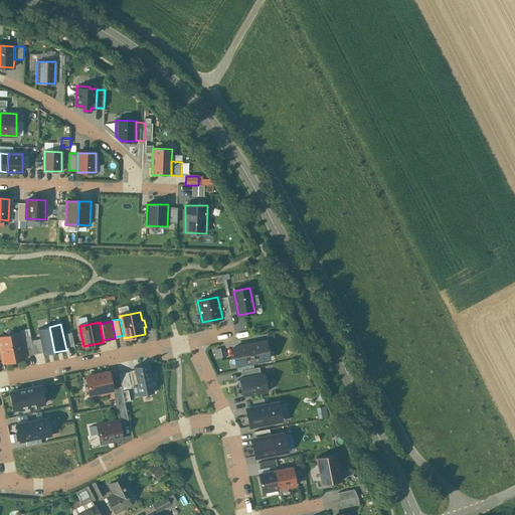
[(49,327),(38,329),(43,354),(54,352),(49,327)]
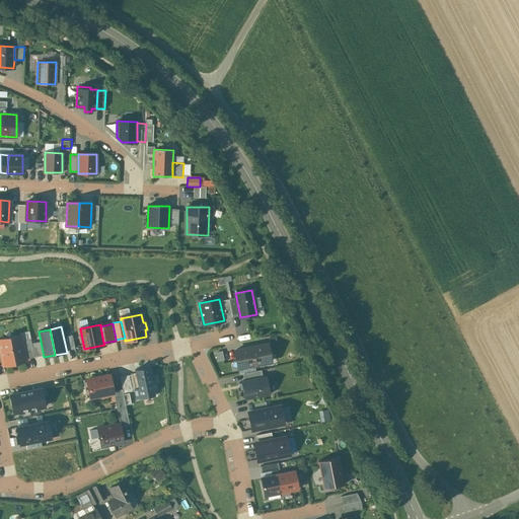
[(25,359),(21,341),(20,336),(0,340),(0,347),(4,365),(25,361),(25,359)]
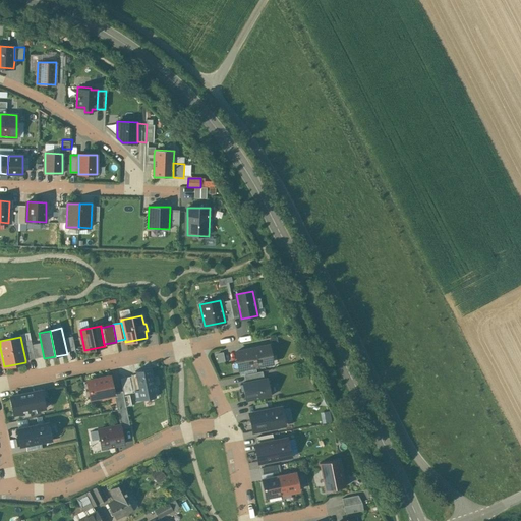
[(31,341),(21,342),(25,360),(35,358),(31,341)]
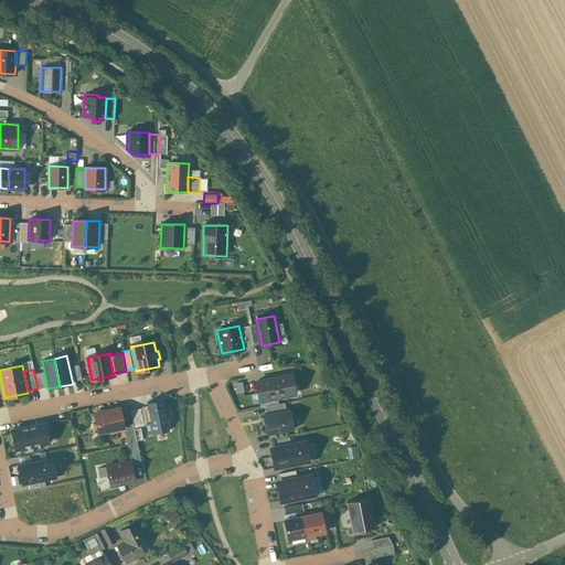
[(274,379),(277,397),(288,395),(287,394),(295,393),(291,374),(274,379)]
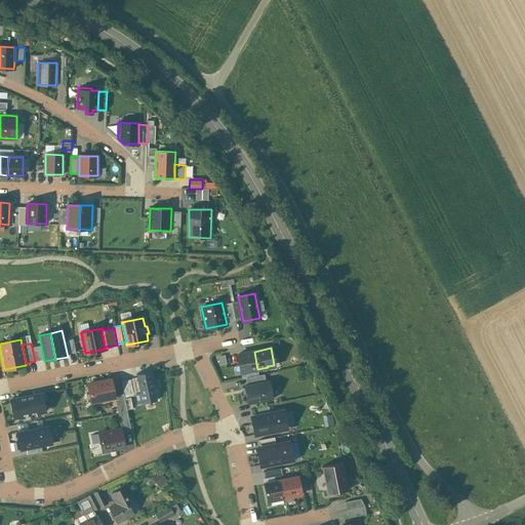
[(248,371),(257,369),(254,352),(238,355),(241,372),(248,370),(248,371)]
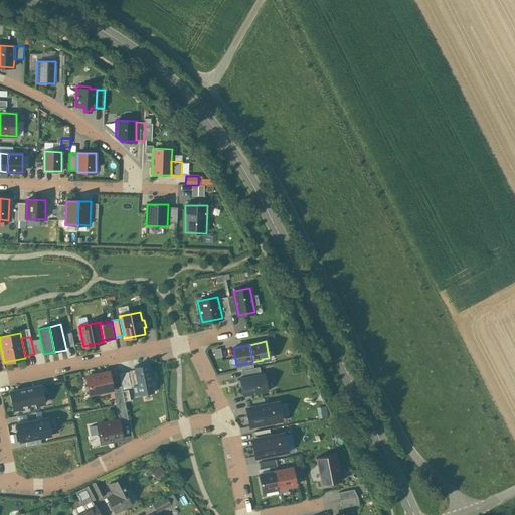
[(132,384),(133,386),(133,387),(134,394),(135,396),(154,392),(154,390),(148,364),(134,367),(134,369),(134,371),(130,372),(132,384)]
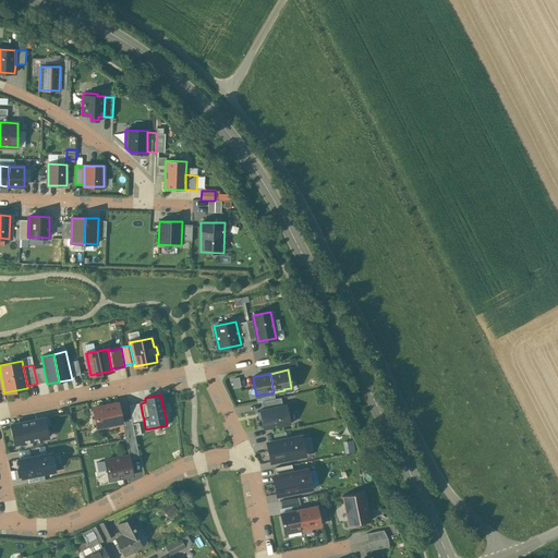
[(93,409),(89,409),(92,419),(95,417),(97,426),(97,427),(98,427),(121,422),(121,423),(122,422),(120,416),(121,416),(120,409),(119,409),(118,403),(117,403),(94,408),(93,408),(93,409)]
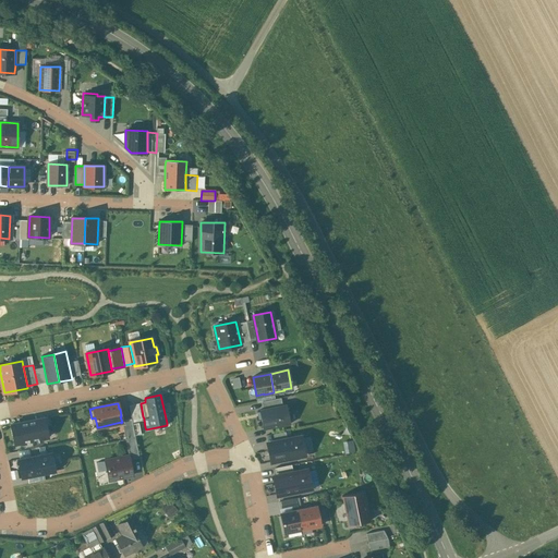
[(284,407),(261,411),(264,428),(289,423),(284,407)]
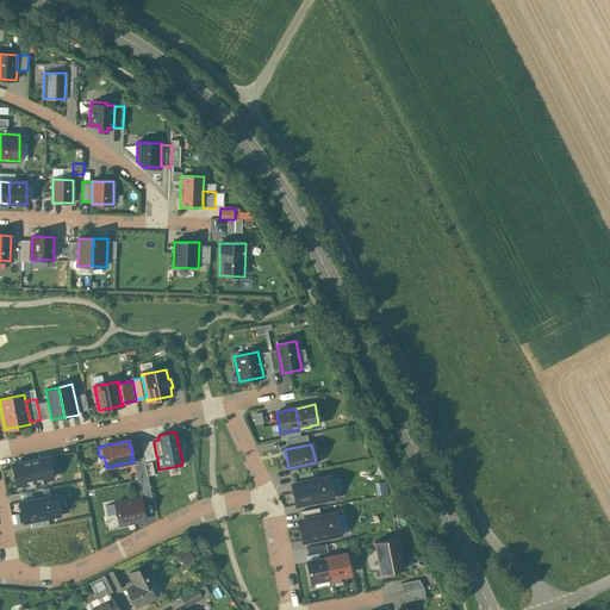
[(49,456),(30,461),(35,481),(54,478),(49,456)]
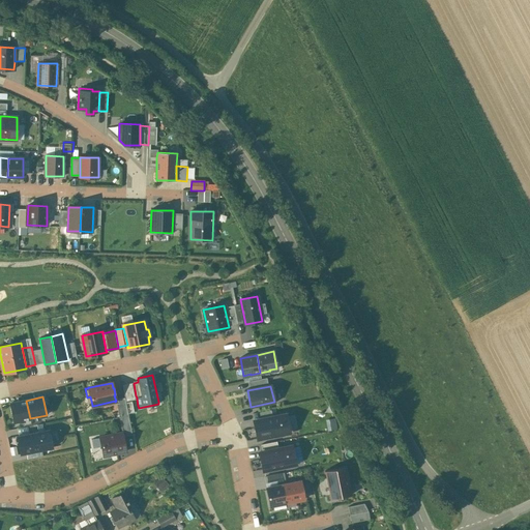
[(125,398),(118,399),(119,403),(117,404),(119,417),(119,418),(128,416),(128,413),(126,403),(125,398)]
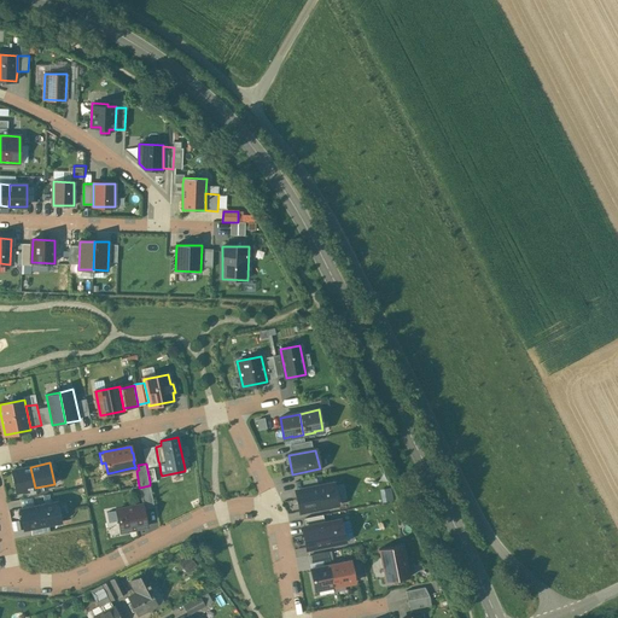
[(30,467),(12,471),(16,491),(35,488),(30,467)]
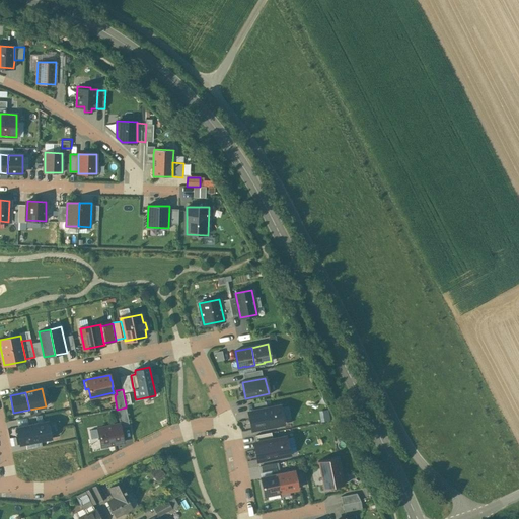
[(248,404),(250,412),(267,409),(266,401),(248,404)]
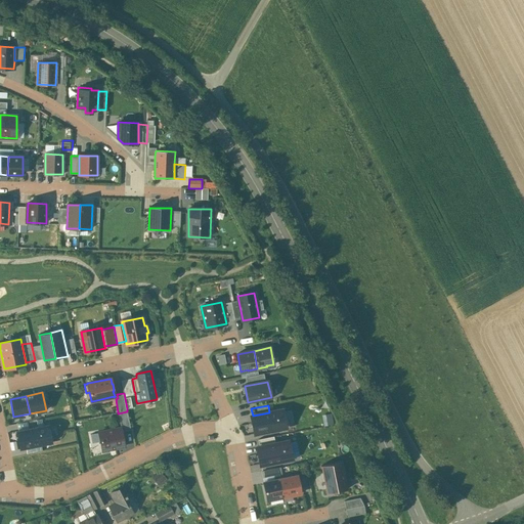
[(251,416),(255,434),(287,428),(284,410),(269,412),(253,416),(251,416)]
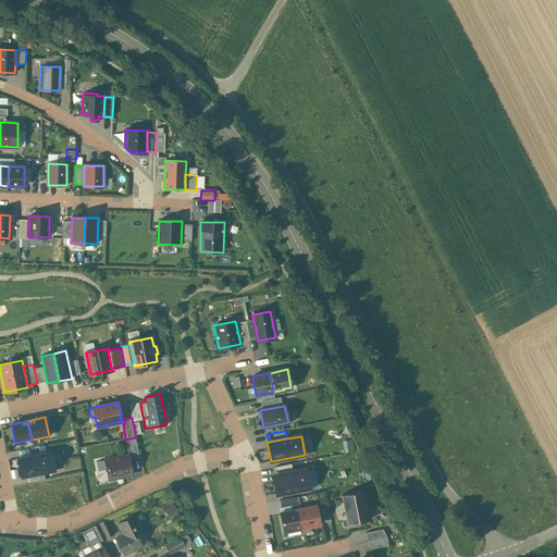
[(125,440),(128,455),(130,459),(139,457),(135,437),(125,440)]
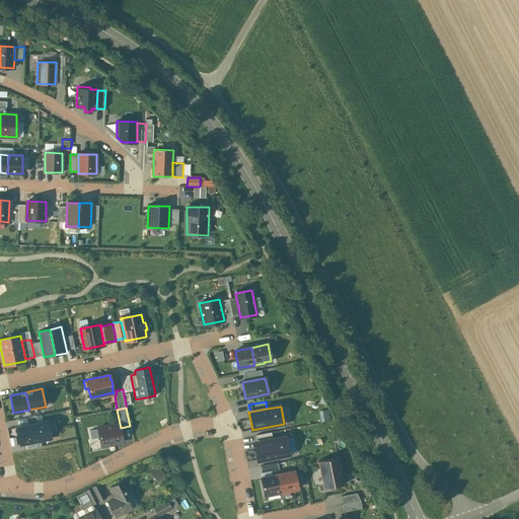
[(25,444),(35,442),(41,441),(52,439),(48,421),(43,422),(38,423),(28,425),(18,427),(16,427),(19,445),(25,444)]
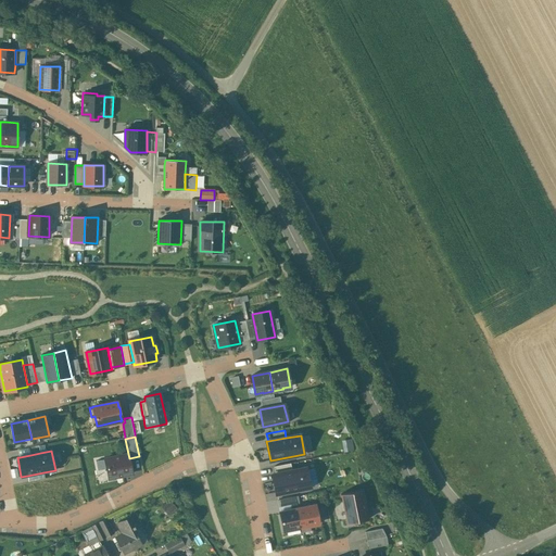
[(104,459),(96,460),(98,470),(106,468),(109,478),(133,474),(129,458),(128,454),(104,459)]
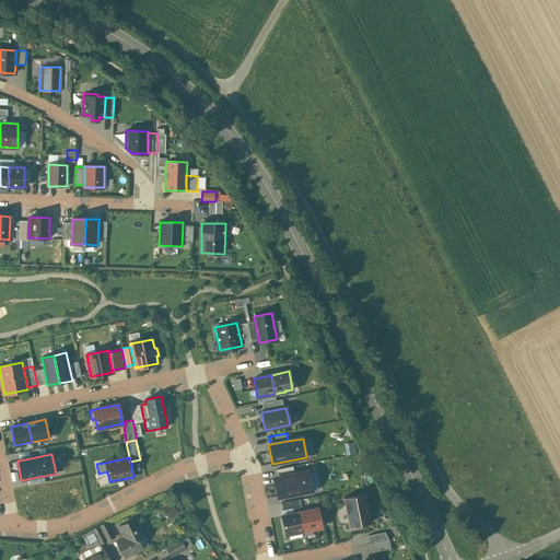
[(276,469),(277,477),(293,474),(292,466),(276,469)]
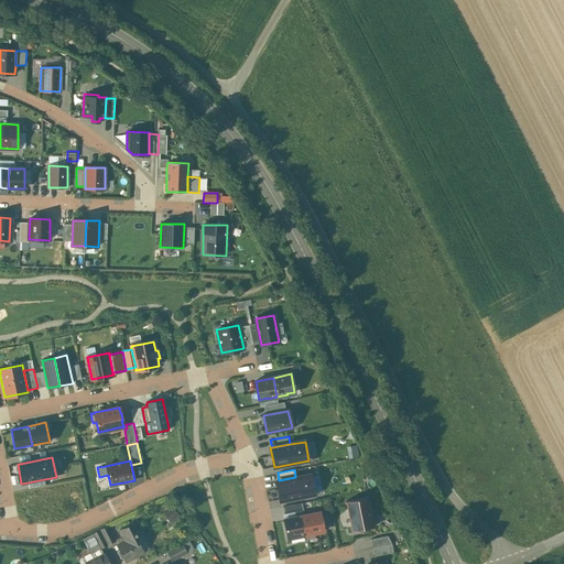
[(275,481),(280,501),(314,494),(311,474),(295,477),(279,480),(275,481)]
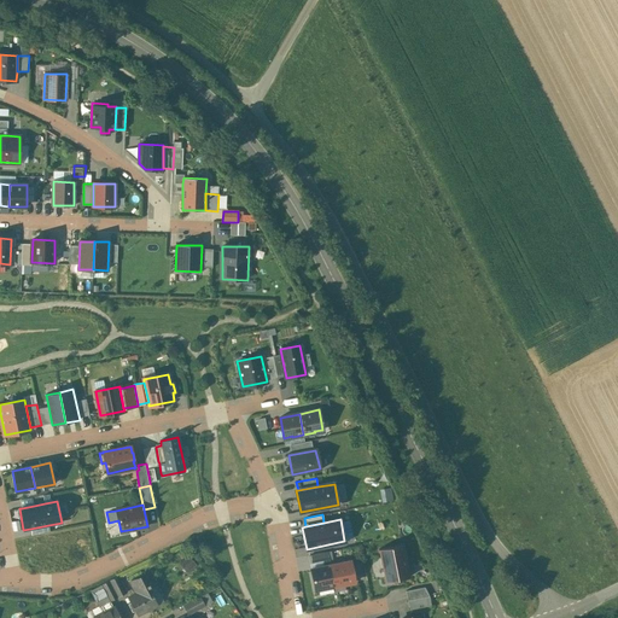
[(403,544),(379,549),(385,582),(410,577),(403,544)]
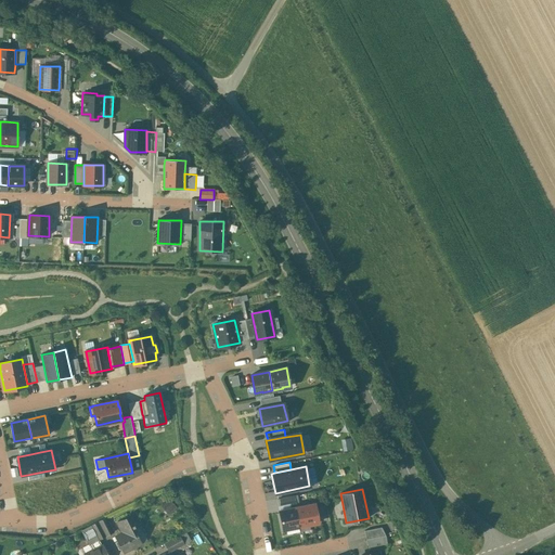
[(301,527),(319,524),(314,503),(297,506),(301,527)]
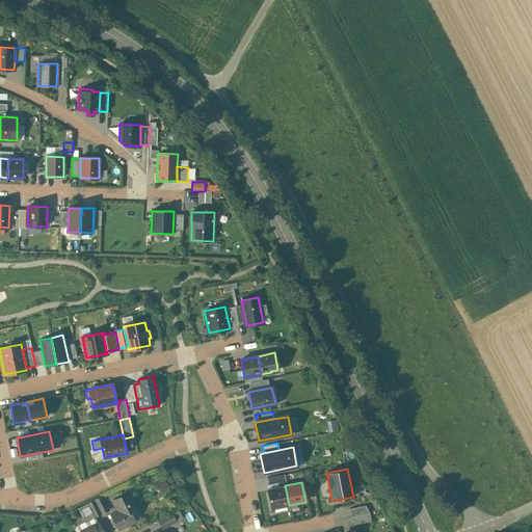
[(271,508),(289,505),(285,485),(268,488),(271,508)]
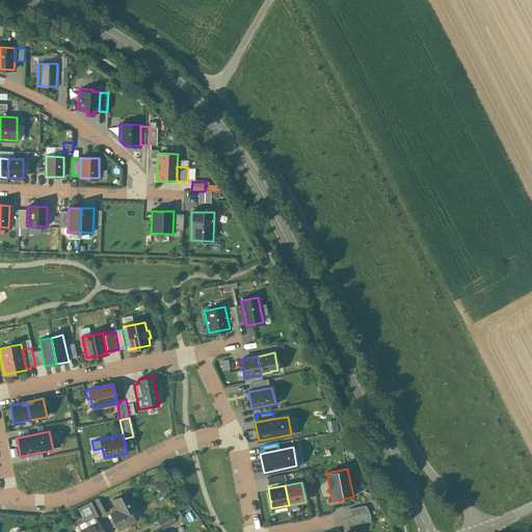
[(128,493),(112,501),(117,510),(110,514),(118,530),(135,521),(128,506),(133,503),(128,493)]
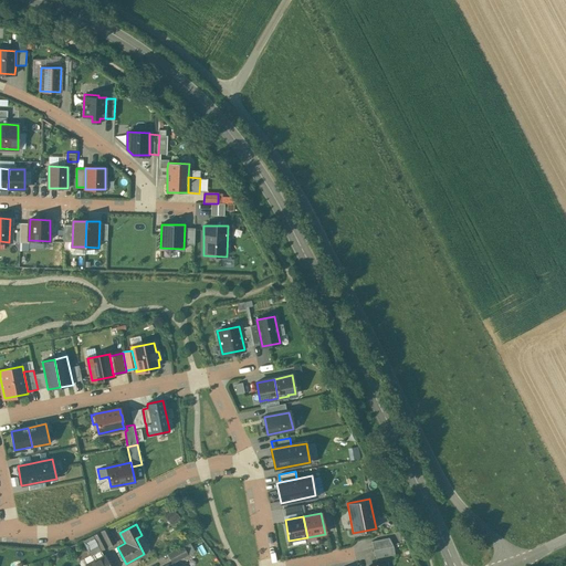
[(108,527),(100,532),(107,547),(116,543),(108,527)]
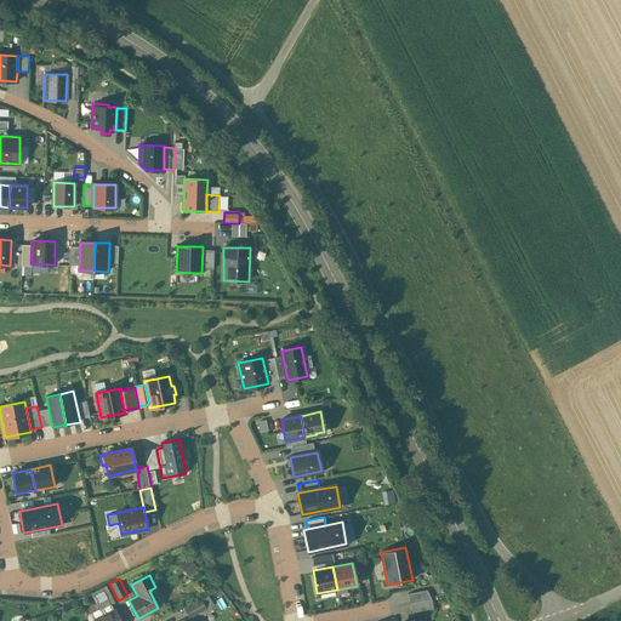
[(118,600),(109,584),(102,587),(110,604),(118,600)]
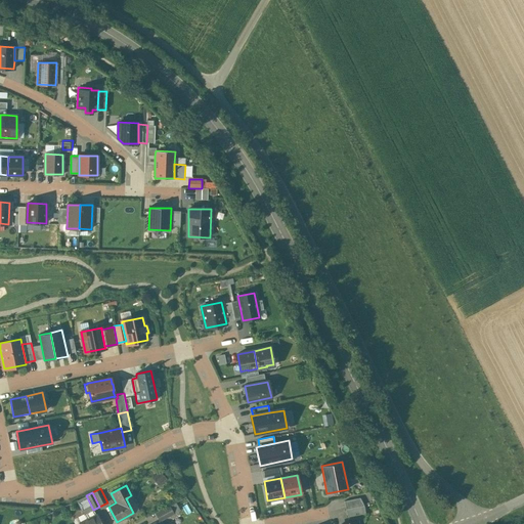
[(93,510),(86,495),(77,500),(84,514),(93,510)]
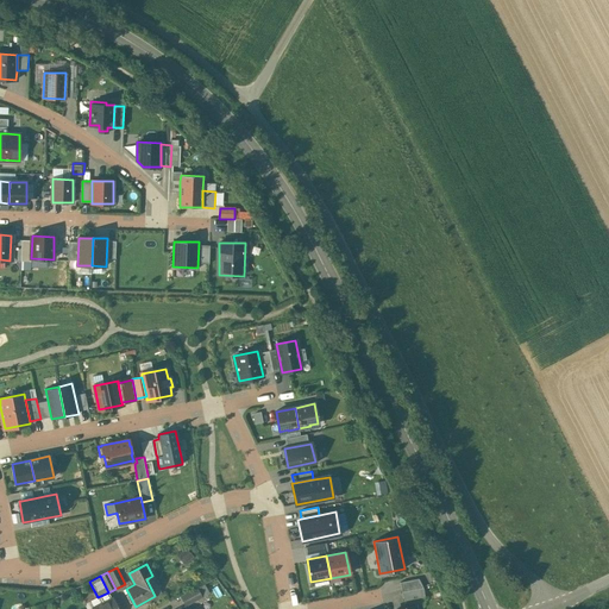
[(402,591),(422,588),(419,578),(400,582),(402,591)]
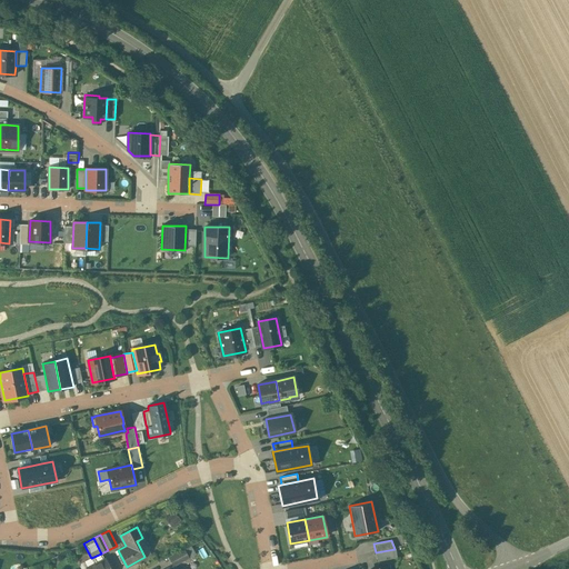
[(183,549),(168,558),(172,566),(188,558),(183,549)]
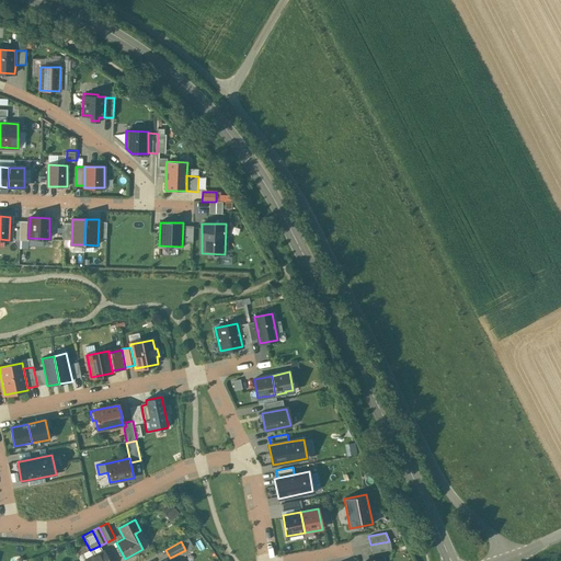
[(391,549),(389,541),(370,545),(373,553),(391,549)]
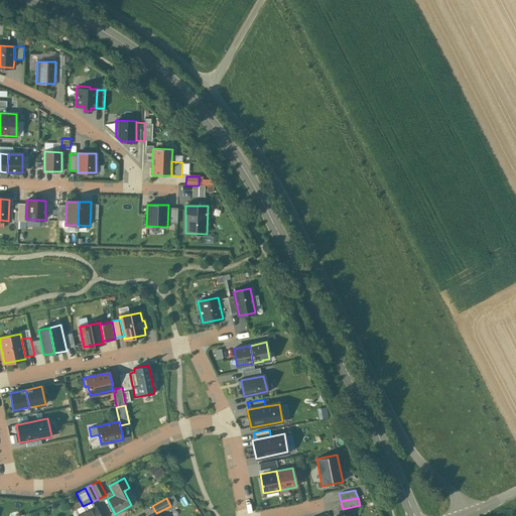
[(99,515),(95,507),(86,512),(86,511),(79,514),(79,515),(99,515)]
